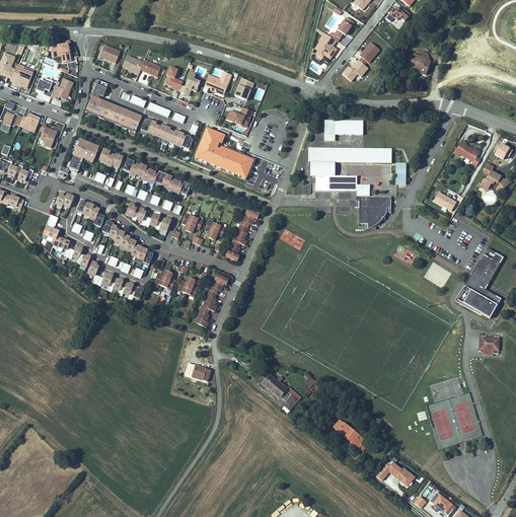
[(358,10),(366,0),(352,0),(350,3),(358,10)]
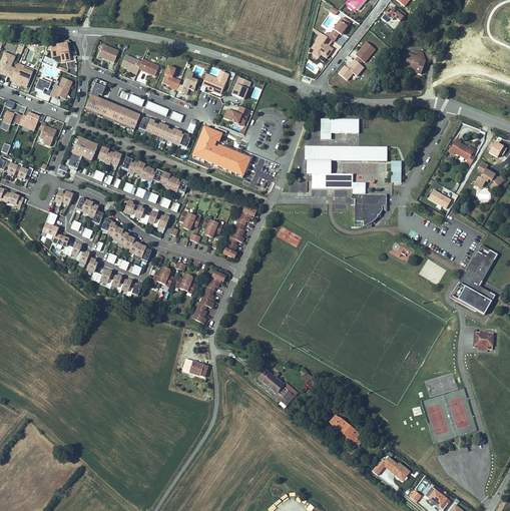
[(393,0),(392,2),(401,9),(408,0),(393,0)]
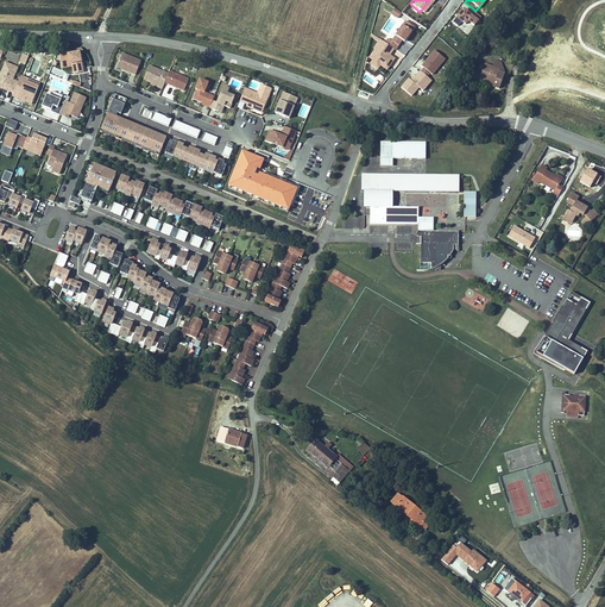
[(466,24),(473,16),(466,10),(462,13),(455,7),(445,19),(449,24),(453,19),(458,23),(460,19),(466,24)]
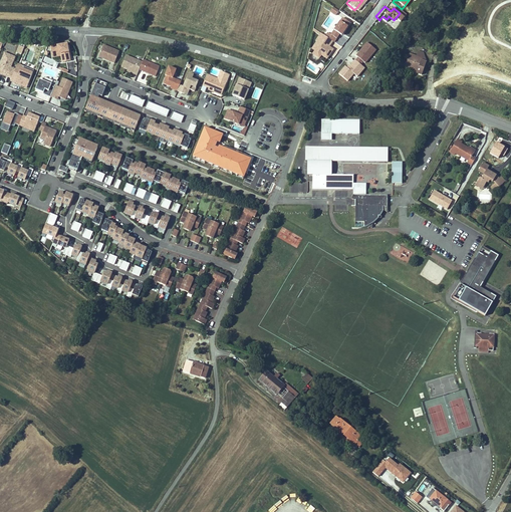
[(330,8),(327,13),(332,17),(336,12),(330,8)]
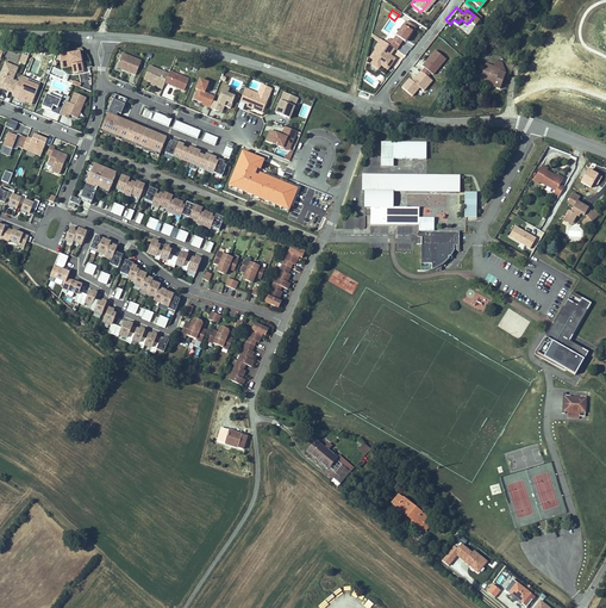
[(397,38),(407,24),(398,18),(383,37),(380,35),(378,39),(381,42),(386,45),(388,47),(395,37),(397,38)]
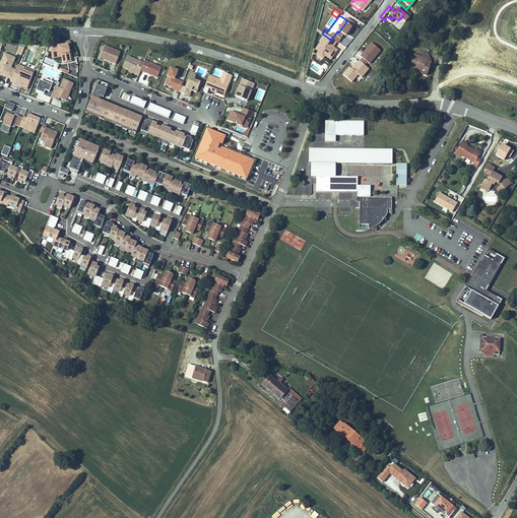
[(325,44),(321,41),(325,36),(322,34),(317,30),(312,38),(313,39),(308,46),(311,48),(309,51),(315,55),(317,52),(323,56),(329,47),(325,44)]
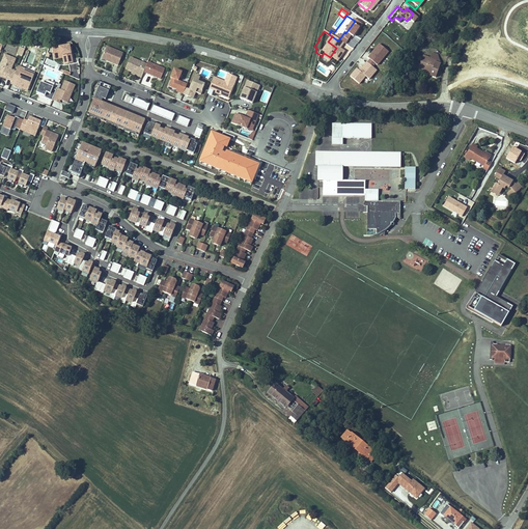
[(332,45),(336,39),(332,36),(328,42),(332,45)]
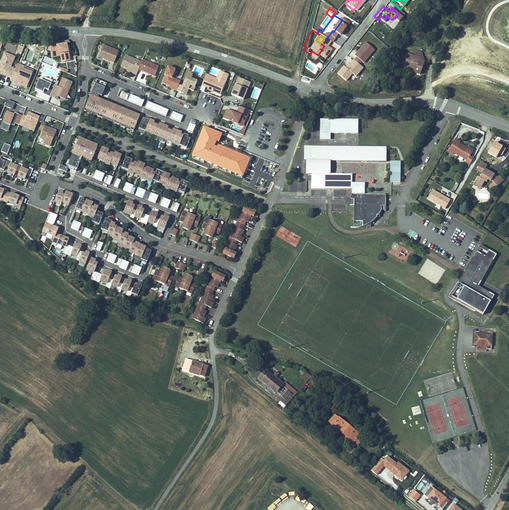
[(355,60),(367,47),(358,40),(347,53),(349,55),(354,59),(355,60)]
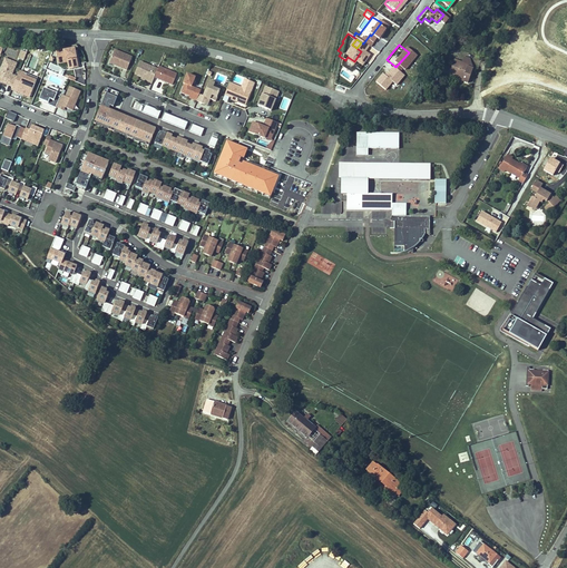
[(75,66),(71,47),(52,51),(55,60),(64,58),(66,68),(75,66)]
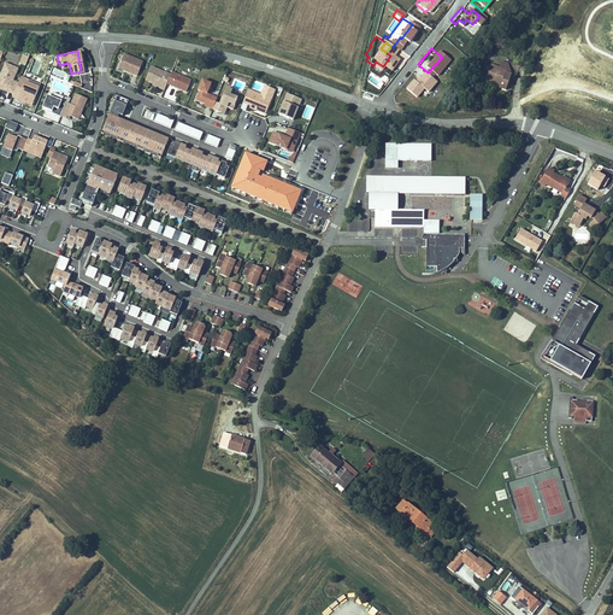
[(133,81),(137,68),(119,60),(115,72),(121,75),(121,76),(133,81)]
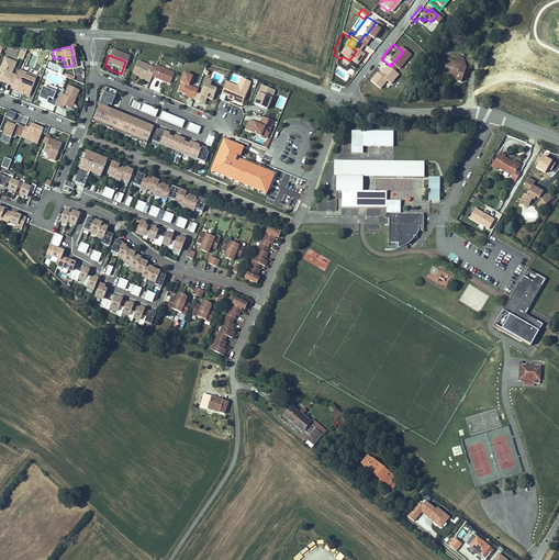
[(446,63),(457,66),(453,58),(447,57),(446,63)]
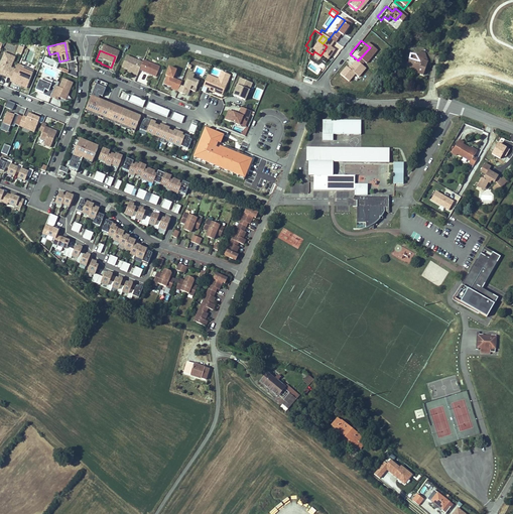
[(7,68),(11,56),(1,53),(0,56),(0,75),(9,79),(12,70),(7,68)]
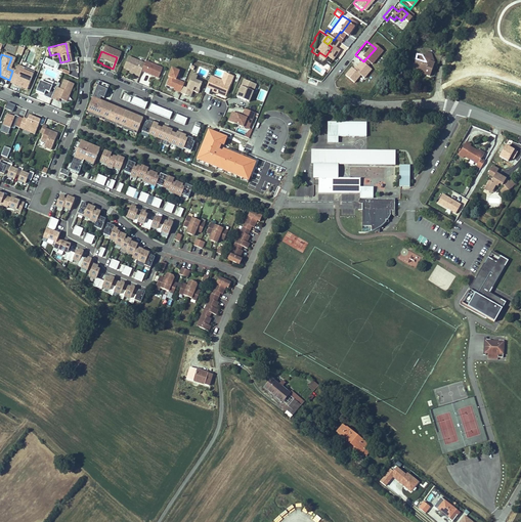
[(416,58),(408,55),(406,62),(398,60),(396,69),(403,72),(404,69),(411,71),(418,73),(417,76),(423,78),(427,63),(426,61),(416,58)]
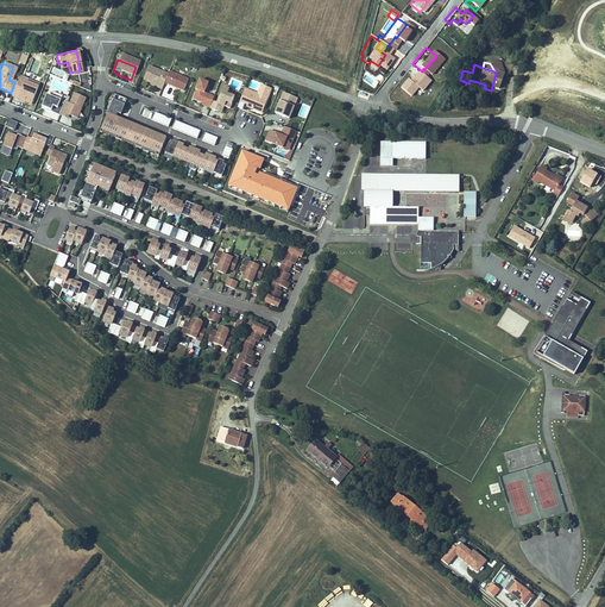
[(414,88),(422,77),(417,74),(411,68),(402,77),(399,75),(391,83),(402,93),(409,85),(414,88)]
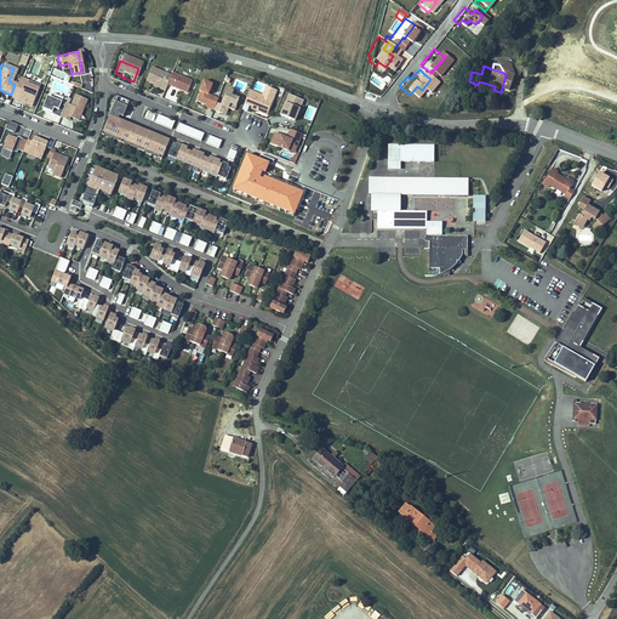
[(167,80),(147,73),(142,86),(149,89),(156,91),(156,94),(161,96),(164,89),(167,80)]
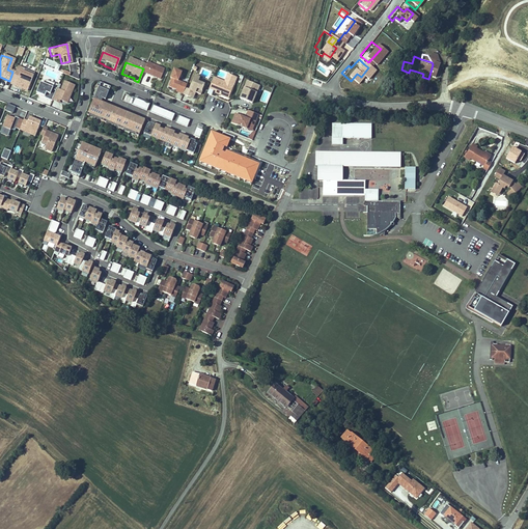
[(157,82),(161,73),(144,66),(143,68),(140,76),(157,82)]
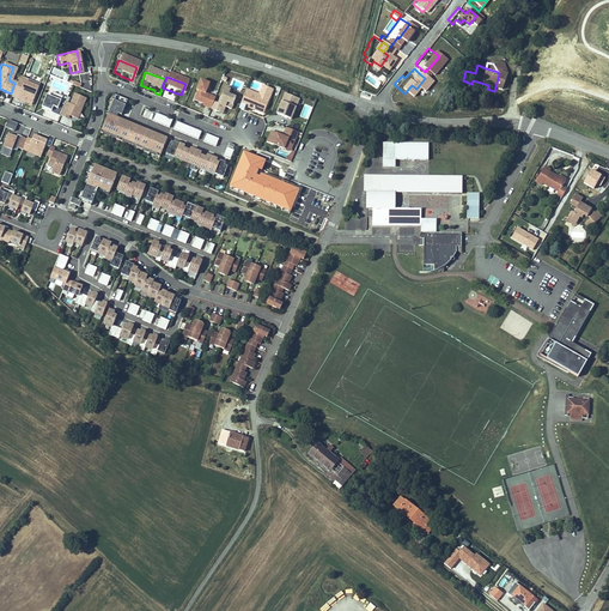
[(212,101),(201,97),(205,88),(196,84),(193,95),(194,95),(190,104),(200,108),(203,109),(202,110),(207,113),(209,106),(212,101)]
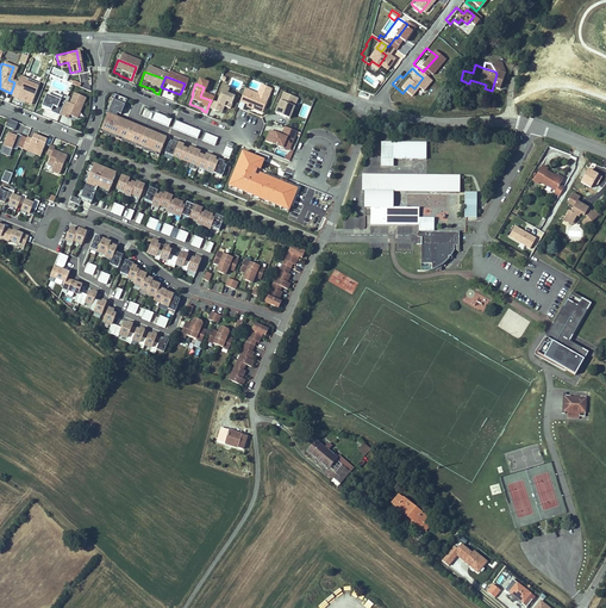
[(258,116),(267,92),(257,88),(254,99),(245,95),(247,93),(242,91),(237,104),(241,106),(241,107),(249,110),(248,112),(258,116)]
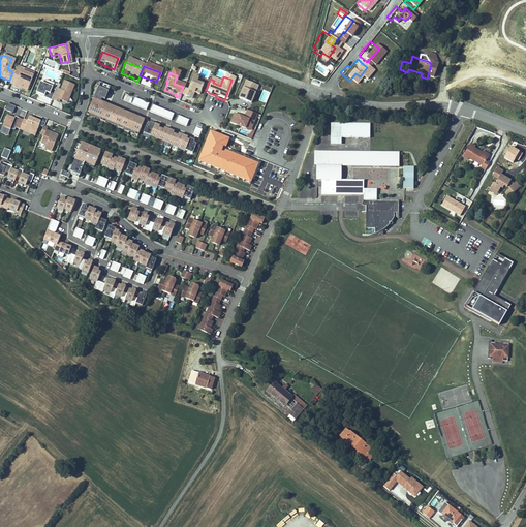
[(50,98),(54,87),(51,86),(52,82),(43,79),(41,83),(38,82),(34,92),(42,95),(42,96),(50,99),(50,98)]
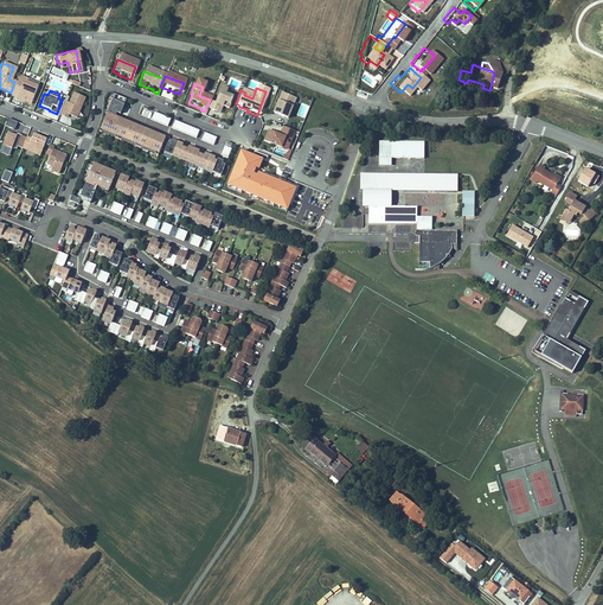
[(225,112),(230,100),(222,97),(224,93),(218,90),(212,106),(207,104),(205,112),(213,115),(217,108),(225,112)]
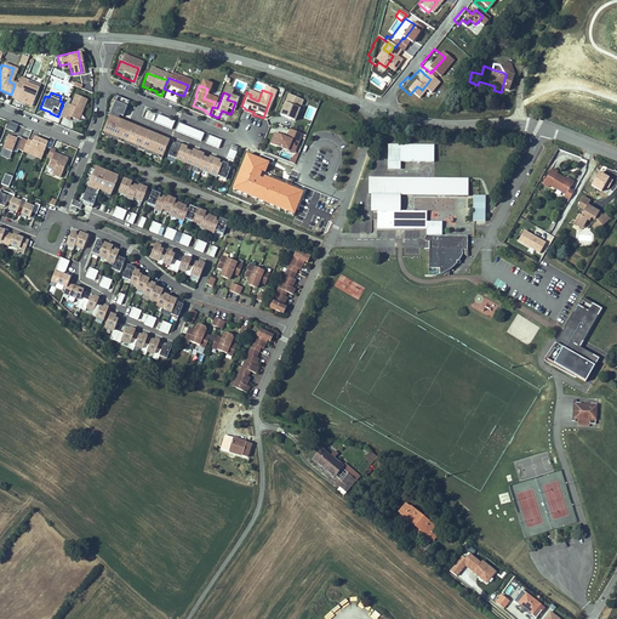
[(291,124),(298,103),(285,98),(276,118),(291,124)]
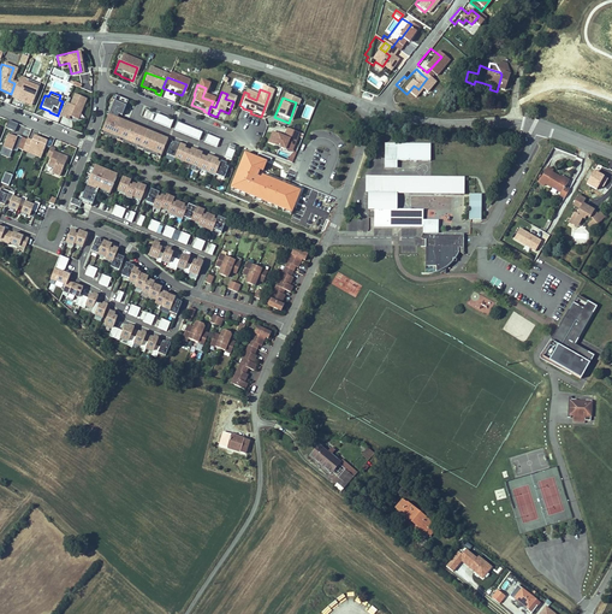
[(76,118),(79,107),(63,101),(58,114),(63,117),(64,113),(67,114),(76,118)]
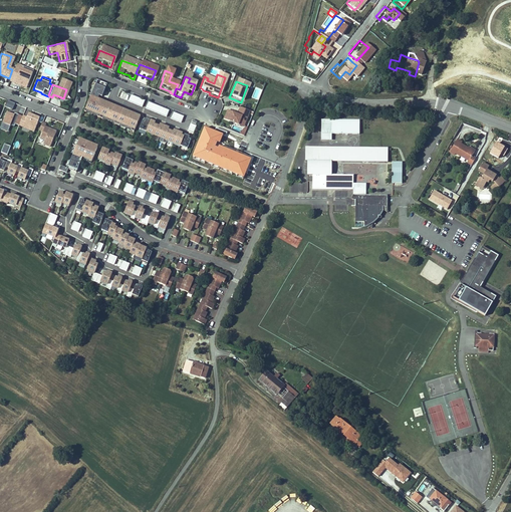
[(124,123),(128,116),(113,110),(110,118),(107,116),(109,109),(96,104),(93,111),(90,110),(92,103),(93,103),(94,99),(98,101),(103,88),(92,84),(90,88),(92,89),(88,98),(86,98),(85,100),(87,101),(82,113),(81,116),(83,117),(84,114),(95,118),(94,121),(100,123),(101,121),(112,125),(111,128),(132,136),(138,120),(131,117),(128,124),(124,123)]
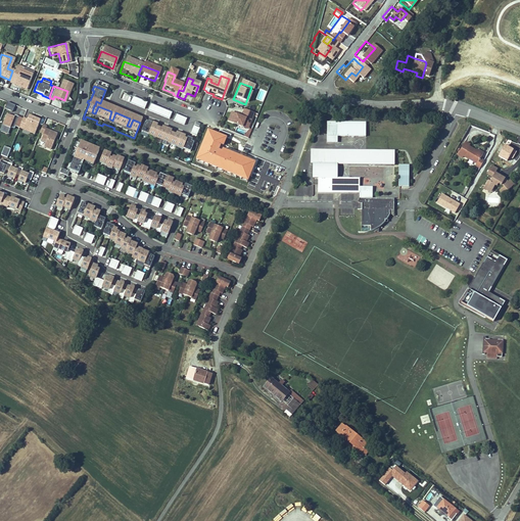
[(10,111),(13,104),(5,101),(2,108),(10,111)]
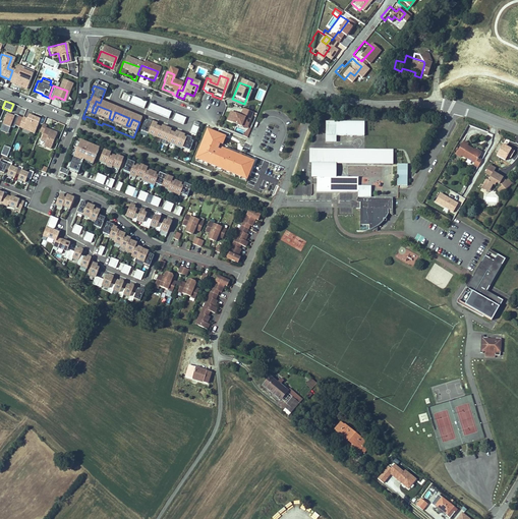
[(238,118),(228,114),(225,123),(239,128),(239,126),(245,128),(250,115),(241,111),(238,118)]
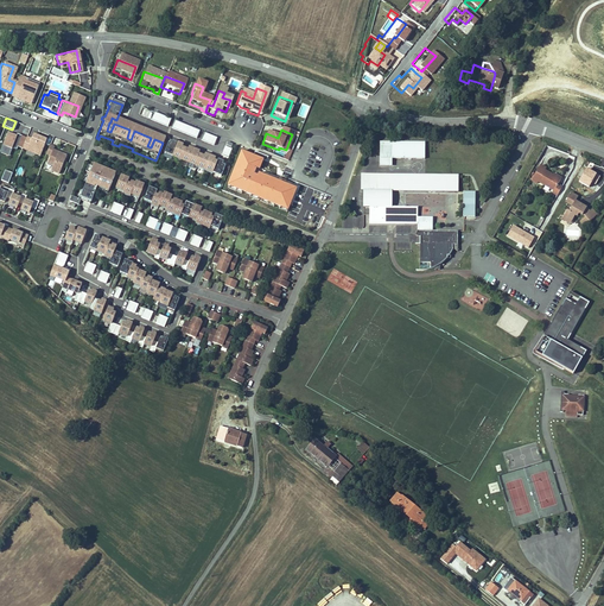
[(20,147),(25,137),(16,133),(14,134),(13,134),(13,137),(11,136),(11,133),(6,132),(1,145),(10,149),(11,147),(14,149),(16,146),(20,147)]
